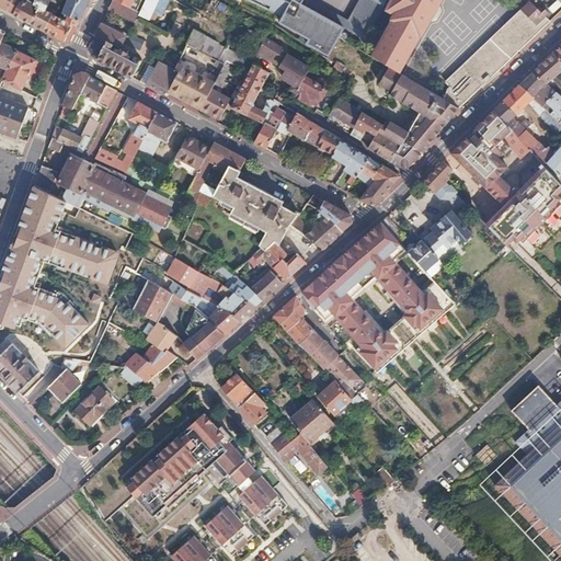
[(0,0),(0,9),(7,13),(12,0),(0,0)]
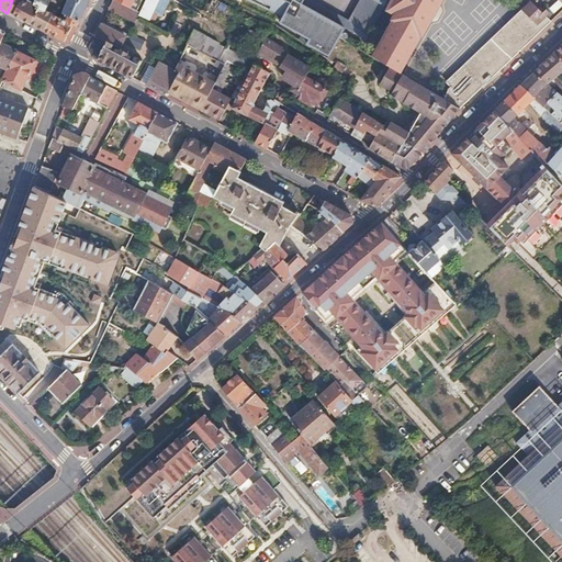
[(20,0),(12,0),(7,13),(14,17),(22,1),(20,0)]
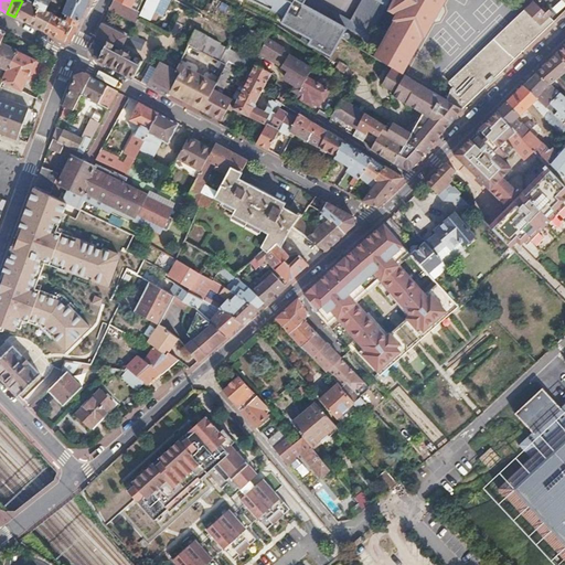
[(22,0),(22,1),(14,17),(30,25),(43,11),(36,8),(39,0),(22,0)]
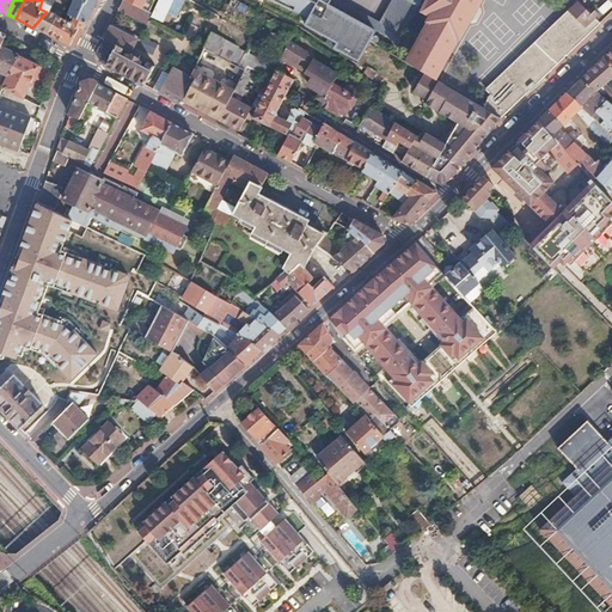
[(42,0),(40,8),(47,12),(51,14),(56,0),(42,0)]
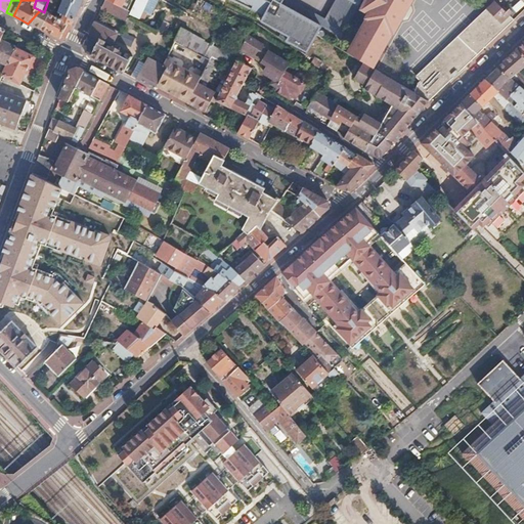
[(64,0),(60,13),(61,14),(60,15),(61,17),(63,18),(62,22),(71,26),(83,0),(64,0)]
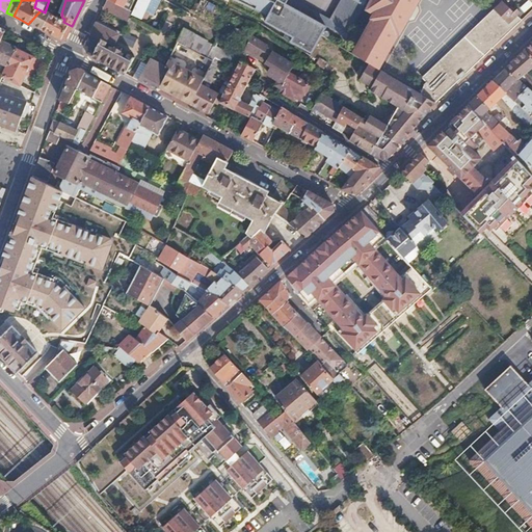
[(107,0),(103,10),(122,19),(117,28),(125,31),(126,28),(130,19),(132,16),(133,12),(127,9),(123,8),(107,0)]
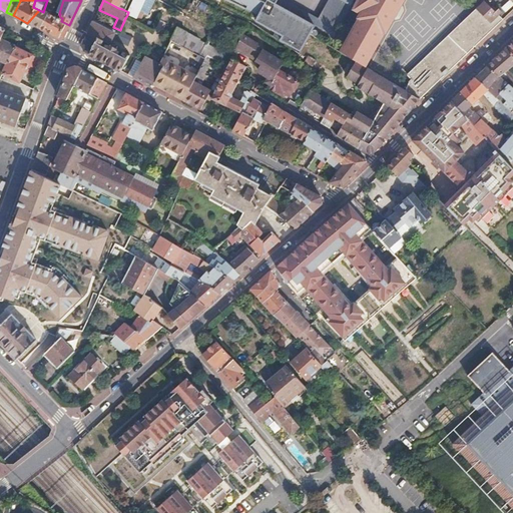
[(128,12),(127,15),(134,18),(137,12),(142,0),(133,0),(133,1),(131,5),(128,12)]
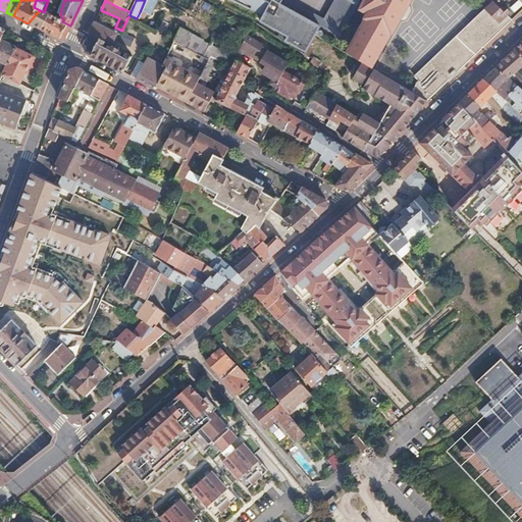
[(224,0),(263,18),(261,23),(280,35),(278,38),(306,54),(317,37),(321,30),(281,8),(284,2),(278,0),(224,0)]
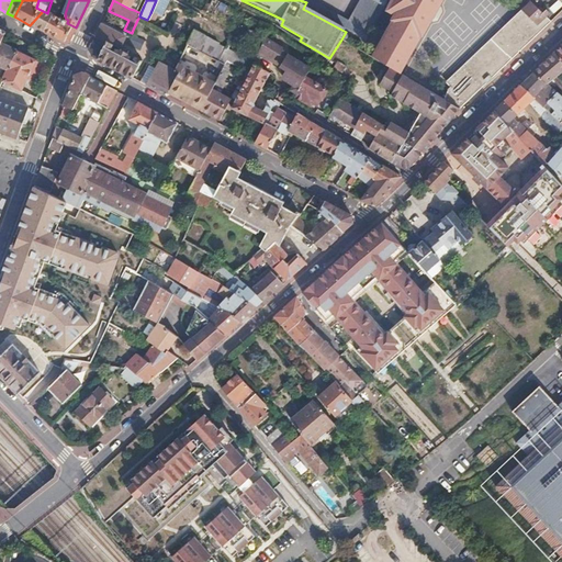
[(395,21),(373,58),(390,68),(393,70),(400,74),(420,35),(422,36),(441,0),(370,0),(383,8),(385,4),(390,8),(389,10),(396,14),(393,20),(395,21)]
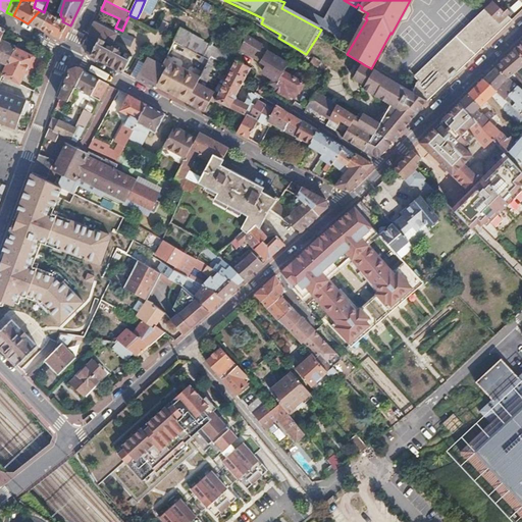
[(511,11),(520,5),(517,0),(508,5),(511,11)]
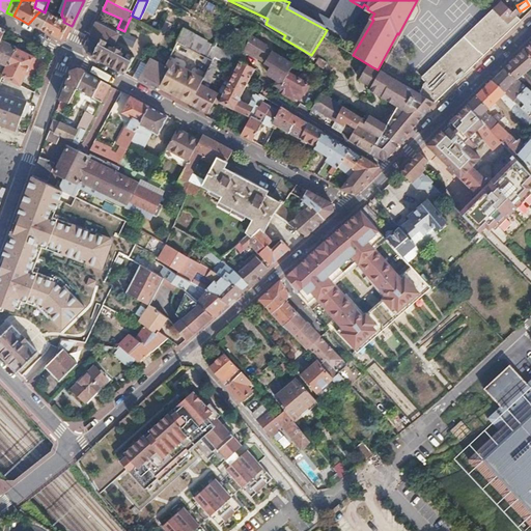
[(130,2),(127,9),(133,12),(136,5),(130,2)]
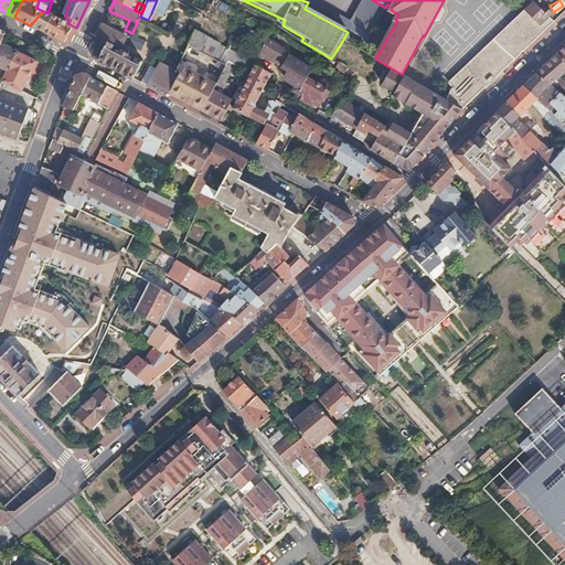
[(530,16),(500,44),(515,60),(516,59),(514,56),(521,51),(523,53),(543,33),(541,31),(547,25),(548,28),(551,25),(546,22),(551,18),(554,14),(550,11),(548,12),(544,8),(542,10),(534,2),(525,11),(530,16)]
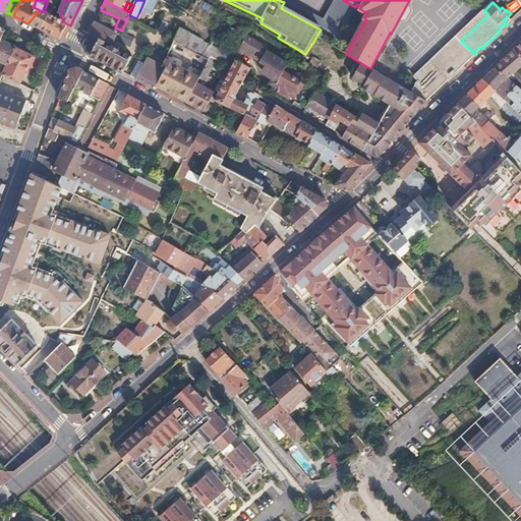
[(40,10),(27,23),(40,30),(49,15),(44,12),(40,10)]
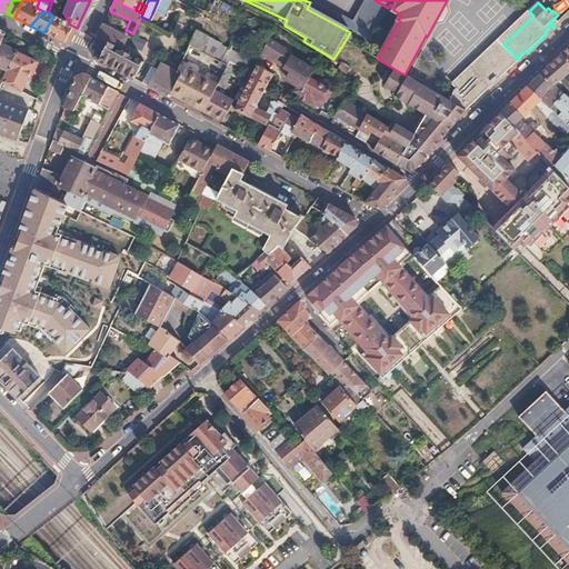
[(529,11),(455,82),(459,88),(475,102),(495,83),(491,80),(497,76),(499,79),(519,60),(503,45),(533,16),(529,11)]
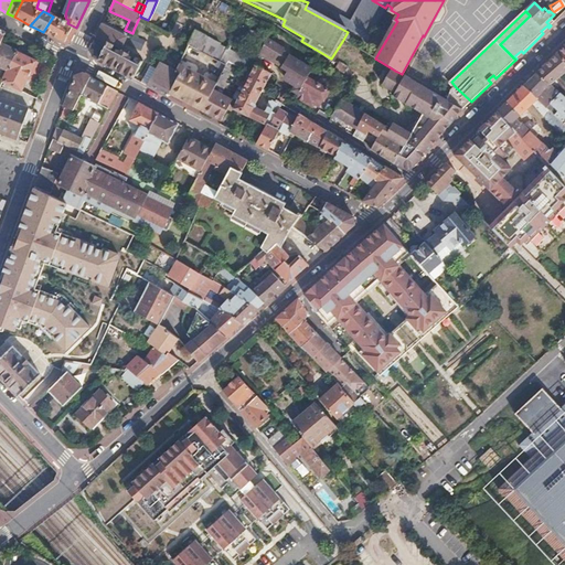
[(53,17),(43,32),(48,34),(56,18),(53,17)]
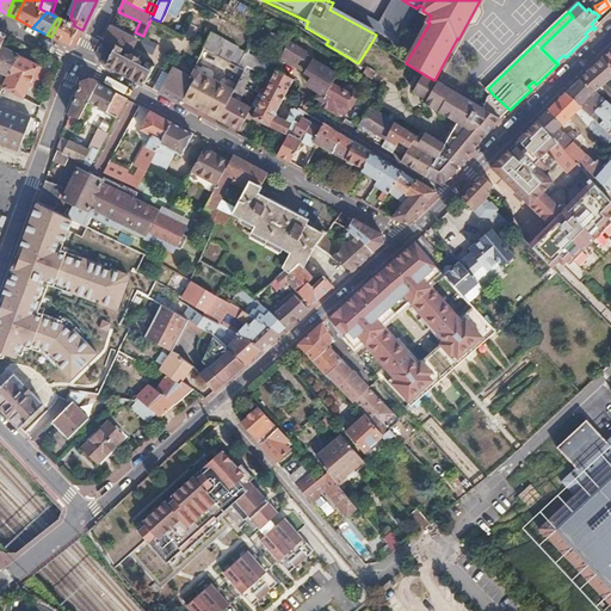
[(61,19),(51,37),(69,47),(75,44),(82,30),(73,25),(62,19),(61,19)]
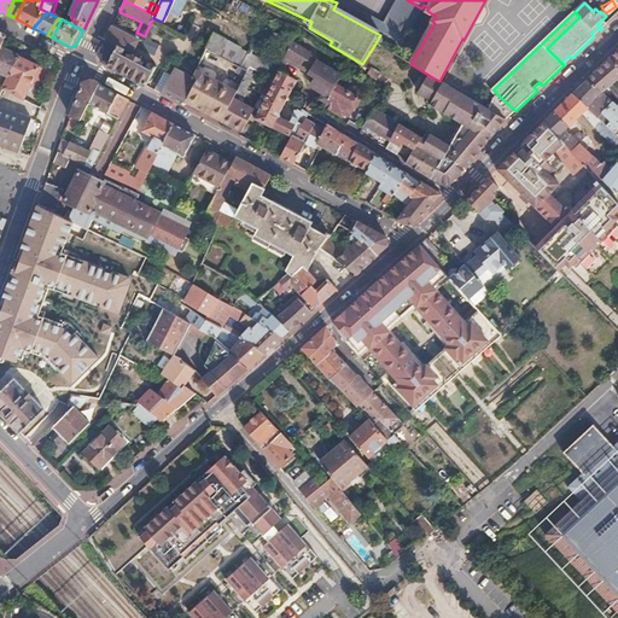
[(112,25),(98,56),(101,64),(108,68),(118,48),(132,56),(134,50),(138,41),(117,30),(118,28),(112,25)]
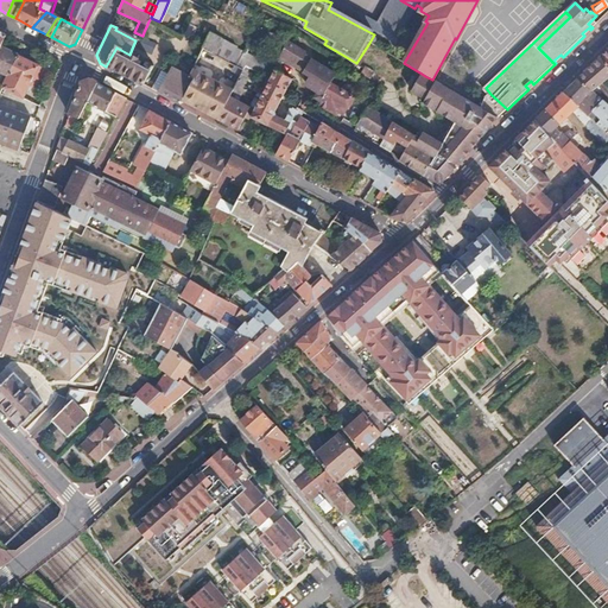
[(208,36),(202,50),(214,56),(220,45),(214,43),(219,33),(211,30),(208,36)]
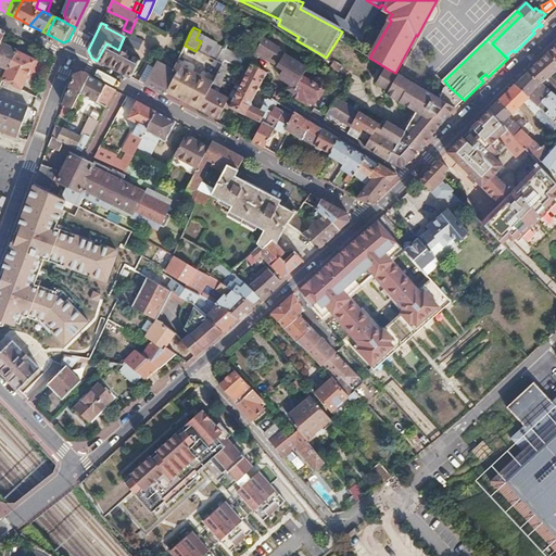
[(126,37),(124,45),(138,49),(140,41),(126,37)]
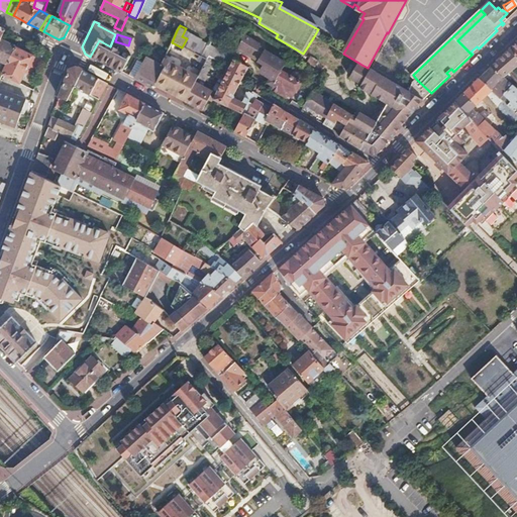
[(187,38),(182,47),(189,52),(196,39),(188,35),(187,38)]
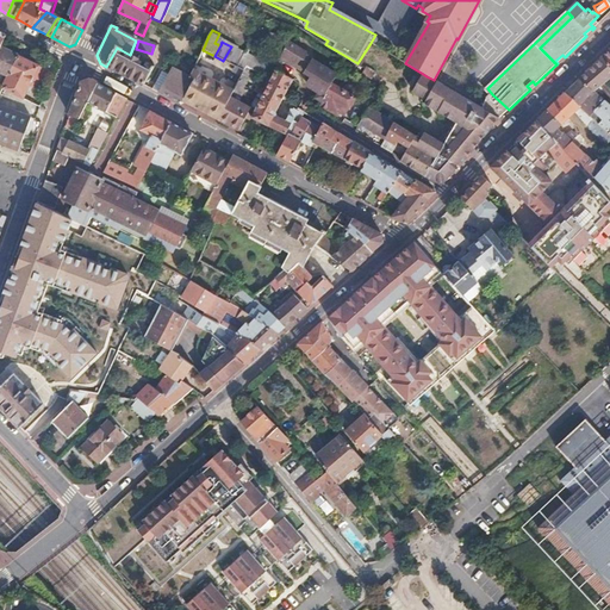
[(288,44),(280,62),(287,67),(296,68),(304,54),(288,44)]
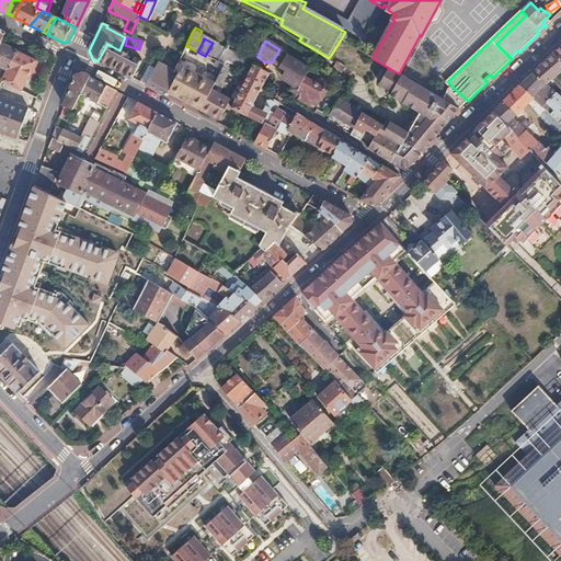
[(213,43),(205,56),(212,59),(219,47),(213,43)]
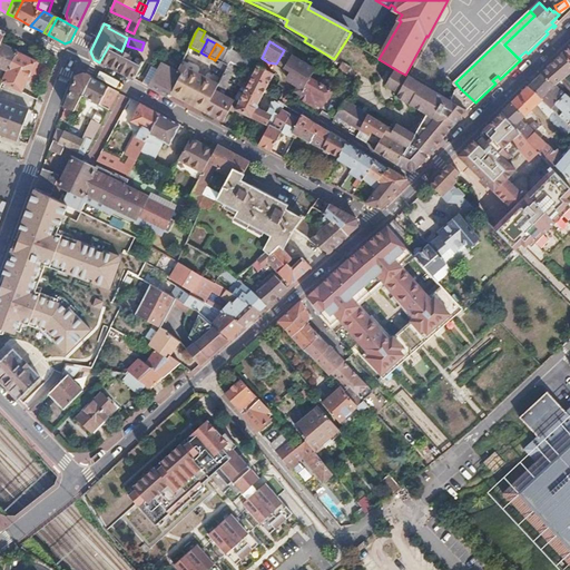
[(109,45),(99,62),(135,80),(144,62),(125,52),(121,51),(109,45)]
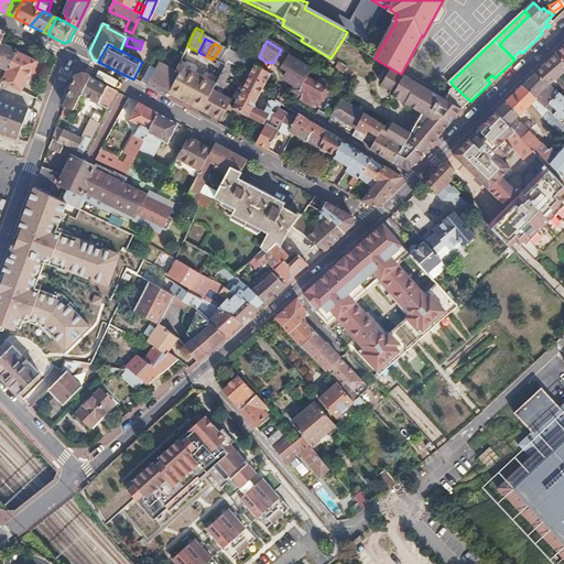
[(0,67),(8,71),(17,53),(0,45),(0,67)]
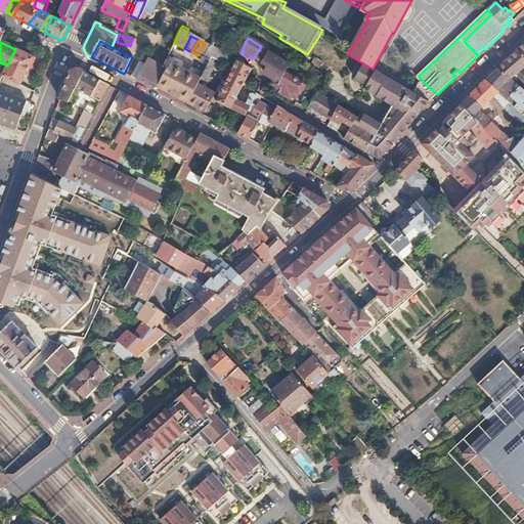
[(254,58),(268,68),(270,66),(263,61),(269,53),(269,52),(261,46),(254,58)]
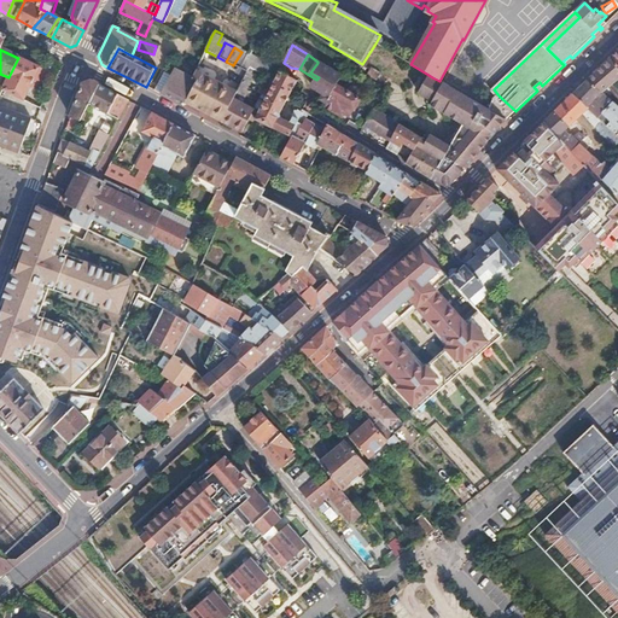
[(3,91),(24,101),(29,89),(39,93),(48,73),(39,68),(18,58),(9,77),(6,83),(3,91)]
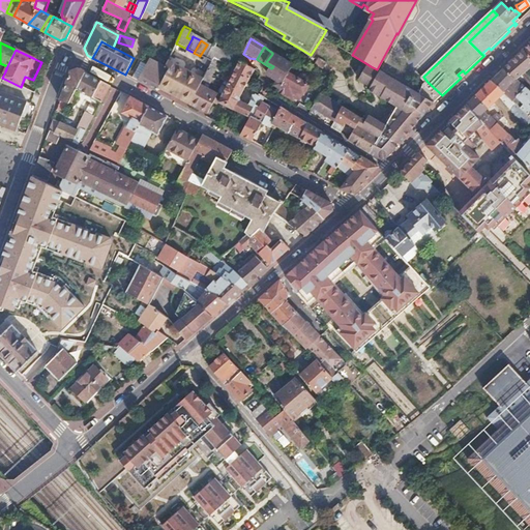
[(529,58),(524,50),(504,69),(518,82),(521,79),(523,76),(527,81),(529,84),(529,76),(527,71),(529,68),(529,58)]
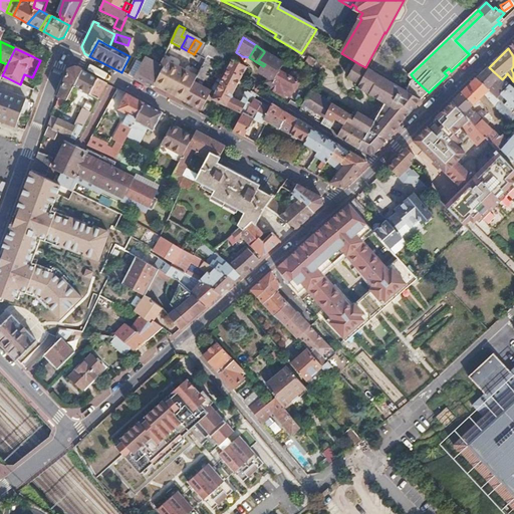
[(206,51),(202,58),(206,61),(211,54),(206,51)]
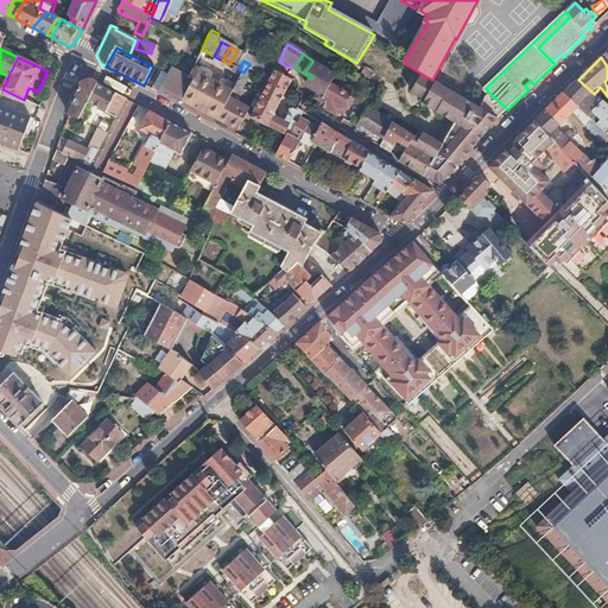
[(312,62),(305,71),(314,76),(311,78),(308,86),(320,93),(315,99),(320,101),(317,105),(320,106),(331,86),(333,86),(337,77),(312,62)]
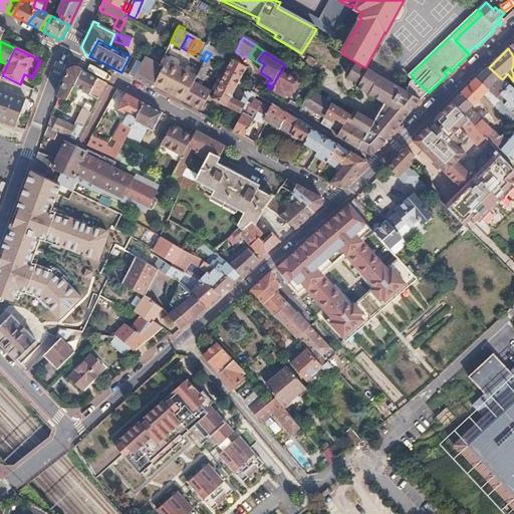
[(164,57),(160,66),(163,68),(154,86),(185,102),(185,101),(195,82),(199,75),(164,57)]
